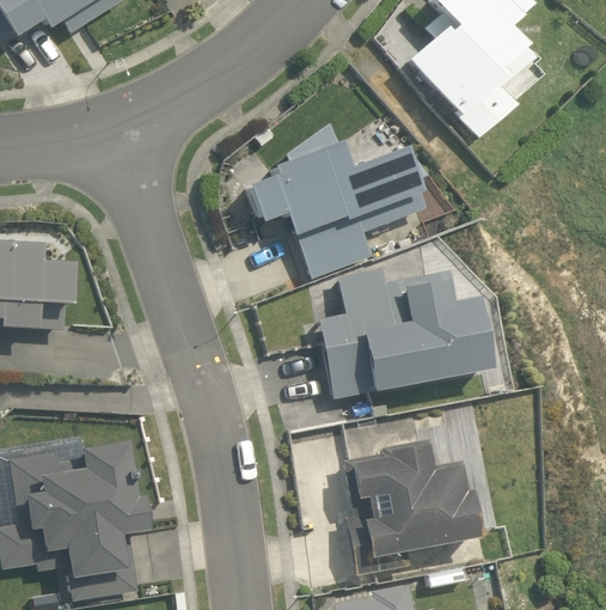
[(0,0),(0,40),(10,35),(13,41),(41,23),(47,31),(63,22),(72,35),(126,0),(0,0)]
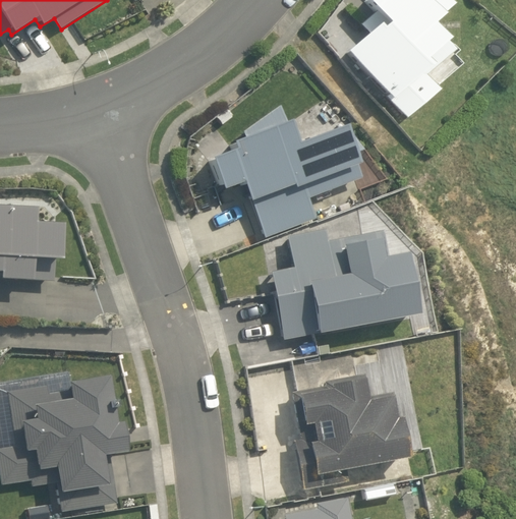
[(368,33),(345,53),(405,120),(437,92),(423,76),(451,52),(428,26),(451,6),(445,0),(365,0),(363,2),(375,14),(361,24),(368,33)]
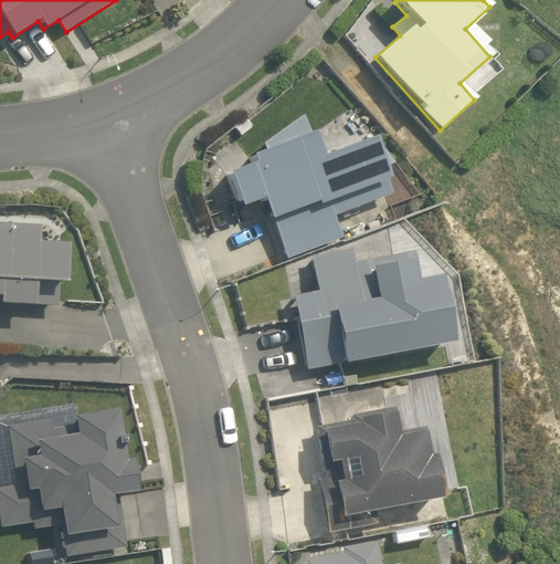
[(288,258),(344,237),(336,215),(393,192),(372,136),(321,155),(306,113),(265,142),(267,147),(249,155),(252,163),(226,171),(240,206),(262,198),(270,219),(273,218),(288,258)]
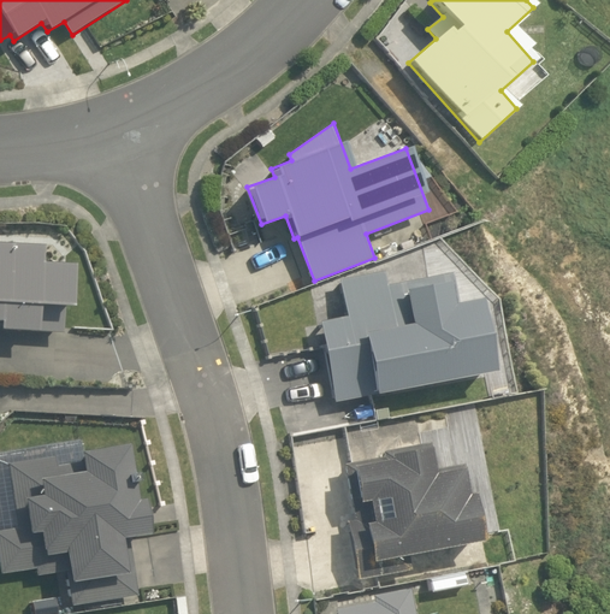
[(0,329),(65,332),(65,306),(71,307),(72,267),(82,269),(82,260),(41,259),(42,241),(0,238),(0,329)]
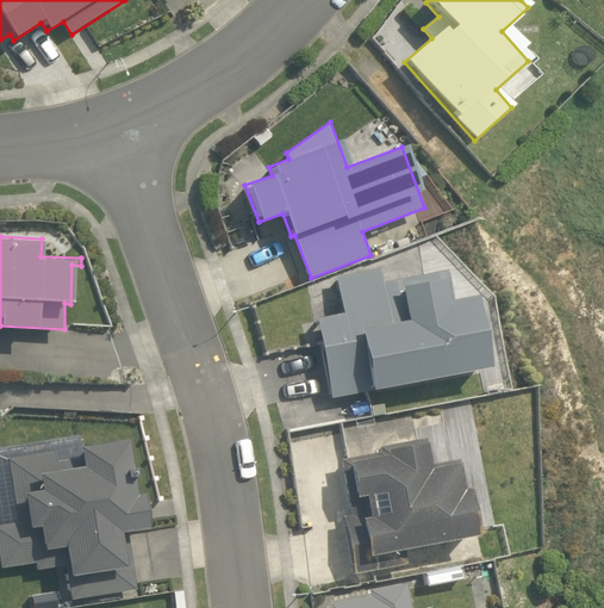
[(332,397),(489,367),(474,296),(454,299),(448,268),(385,281),(381,267),(337,275),(344,312),(317,317),(332,397)]
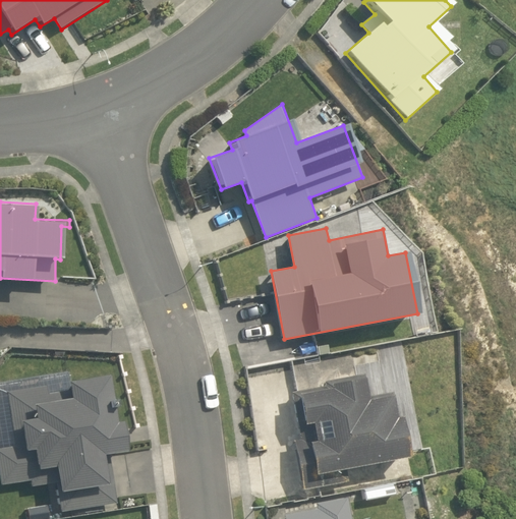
[(301,439),(294,440),(304,489),(349,481),(347,469),(408,457),(401,416),(398,417),(394,391),(369,396),(365,373),(326,381),(326,385),(292,392),(301,439)]
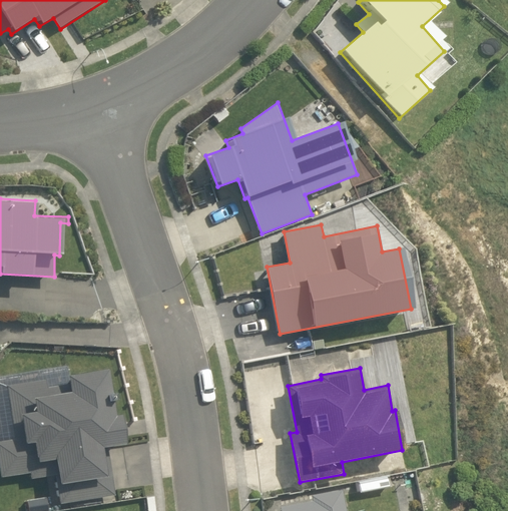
[(56,475),(61,503),(116,495),(109,447),(124,445),(120,415),(114,416),(107,370),(66,375),(68,384),(49,386),(48,379),(9,385),(17,439),(0,440),(0,460),(2,477),(31,473),(32,478),(56,475)]
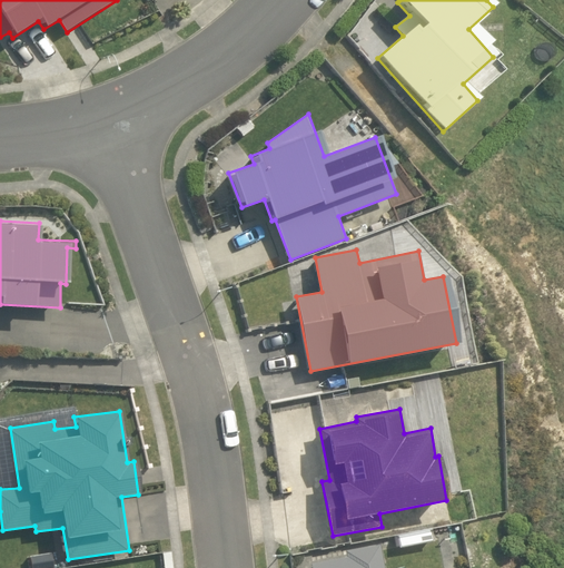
[(347,549),(348,556),(313,562),(313,567),(386,567),(383,544),(347,549)]
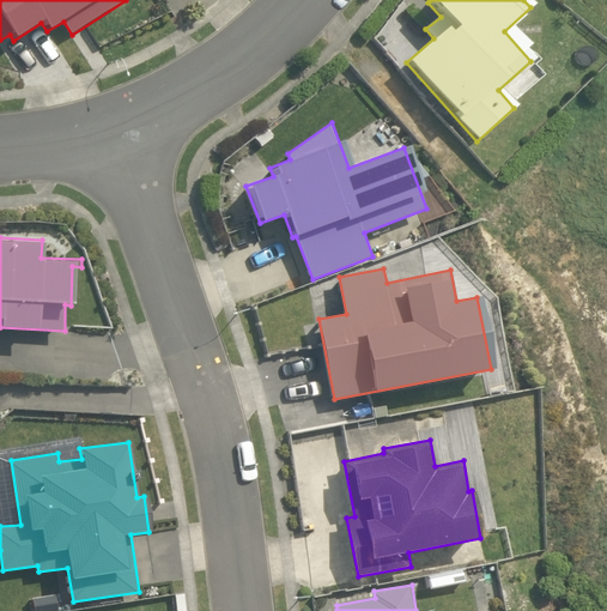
[(52,610),(60,610),(58,594),(35,598),(36,610),(52,610)]
